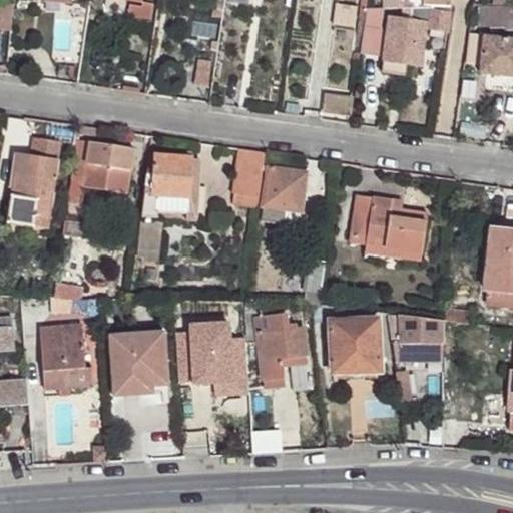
[(383,0),(384,10),(403,9),(450,8),(450,0),(383,0)]
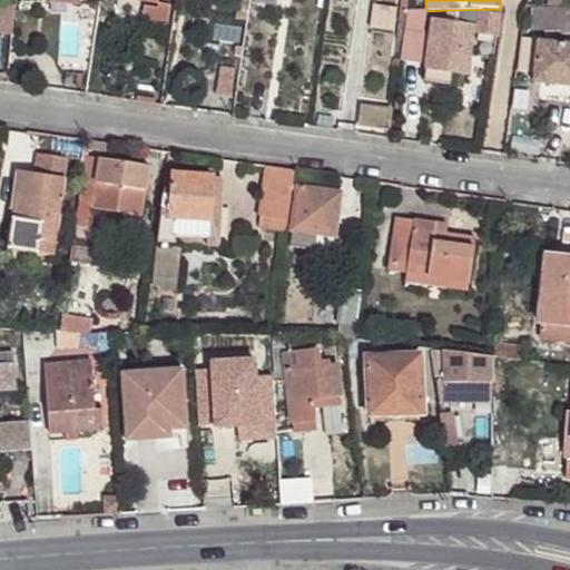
[(170,6),(158,3),(157,9),(145,7),(143,19),(167,23),(170,6)]
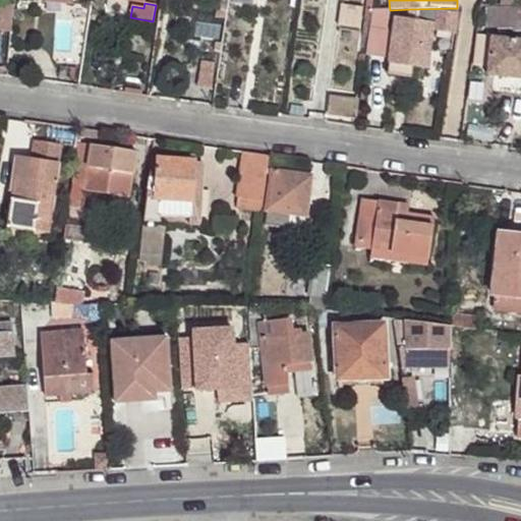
[(491,38),(487,75),(520,78),(520,7),(486,9),(487,29),(496,29),(495,38),(491,38)]
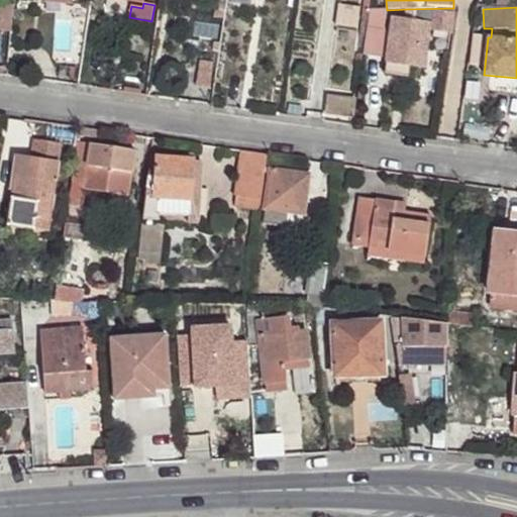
[(387,10),(370,10),(369,20),(363,55),(387,58),(386,62),(387,62),(410,65),(423,67),(429,27),(450,31),(453,8),(406,9),(406,20),(392,18),(390,35),(384,28),(387,10)]
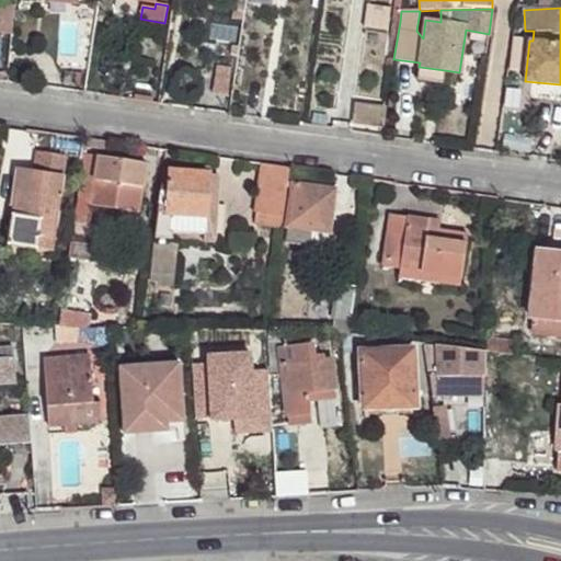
[(400,22),(401,11),(395,10),(392,21),(400,22)]
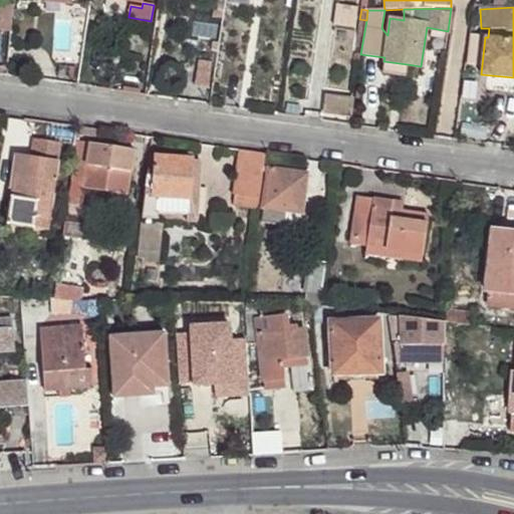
[(199,61),(195,86),(208,88),(212,63),(199,61)]
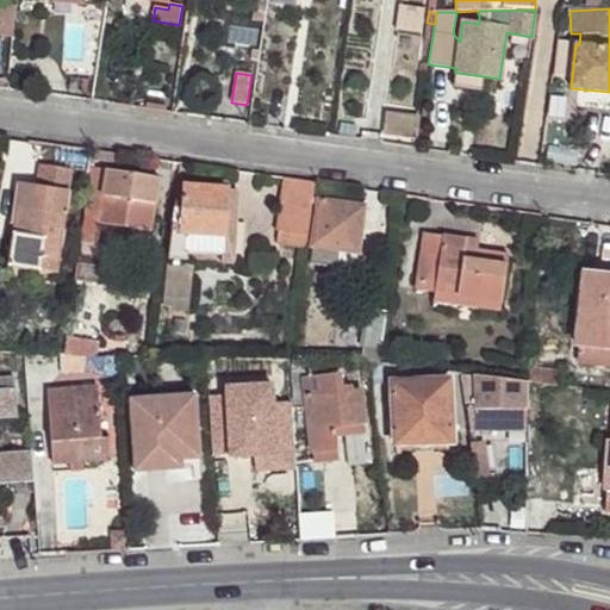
[(484,76),(456,73),(455,85),(481,89),(484,76)]
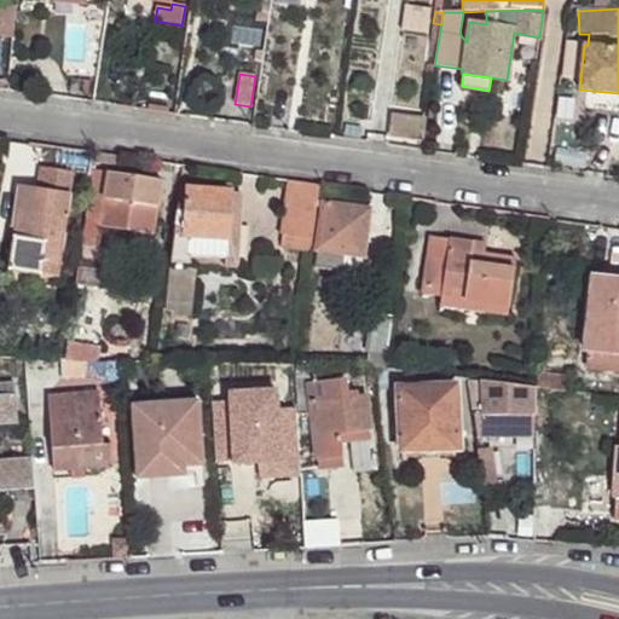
[(618,99),(585,97),(584,108),(618,110),(618,99)]
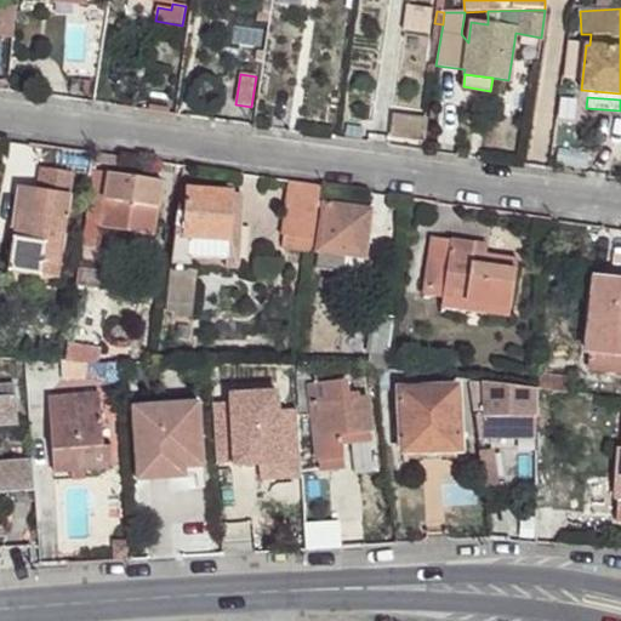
[(409,140),(425,141),(427,120),(393,117),(391,135),(409,136),(409,140)]
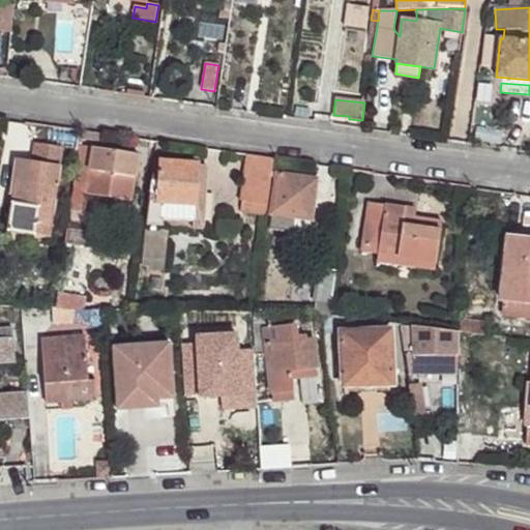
[(105,134),(81,130),(80,140),(104,143),(105,134)]
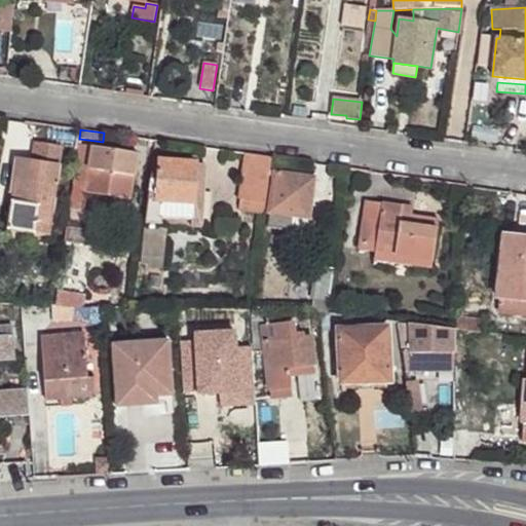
[(34,161),(61,165),(64,147),(36,143),(34,161)]
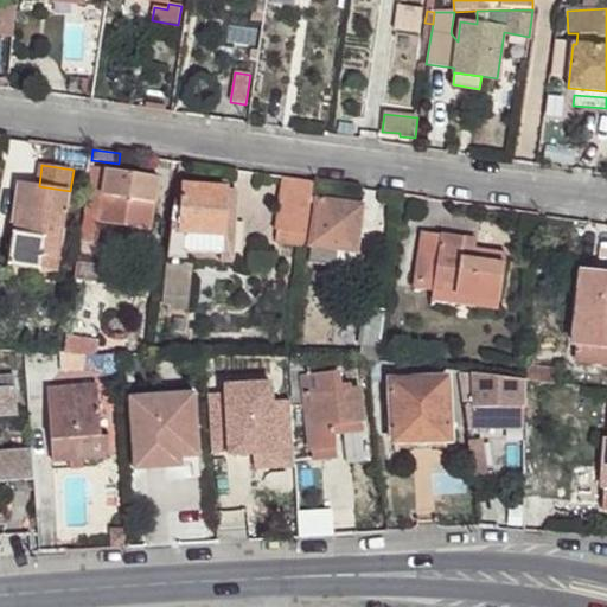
[(85,209),(84,209),(80,241),(96,243),(100,223),(128,228),(149,231),(159,178),(95,168),(85,209)]
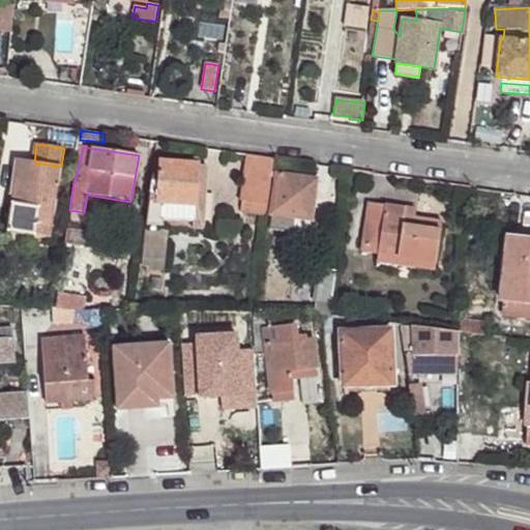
[(266,215),(273,158),(247,154),(241,199),(243,199),(241,211),(266,215)]
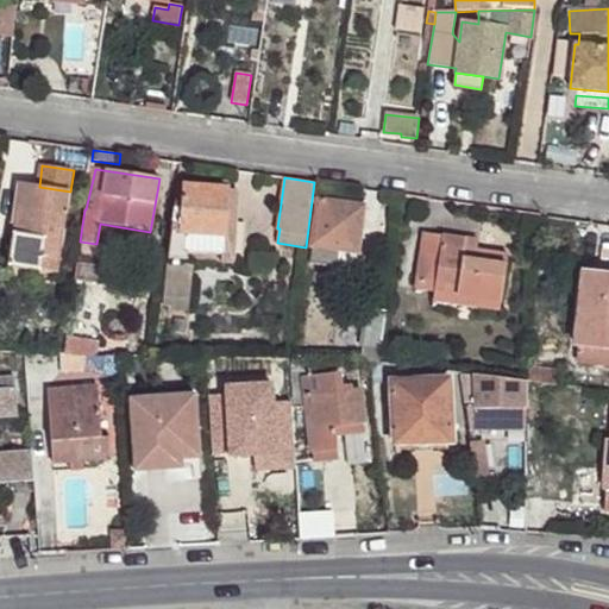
[(39,187),(20,183),(14,225),(16,225),(10,267),(57,274),(70,192),(39,187)]
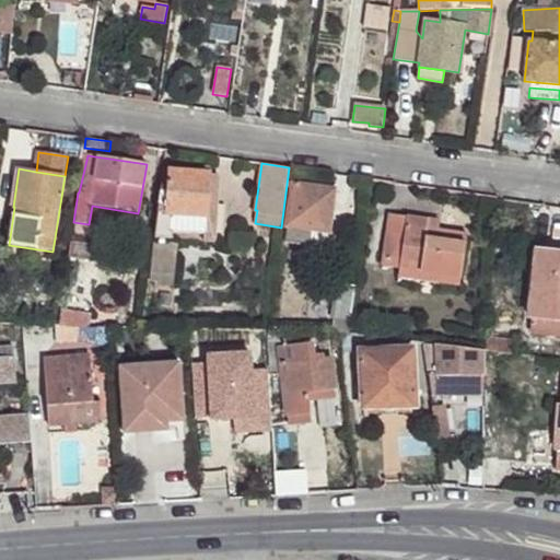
[(209,174),(164,170),(154,238),(172,238),(173,233),(206,234),(209,179),(209,174)]
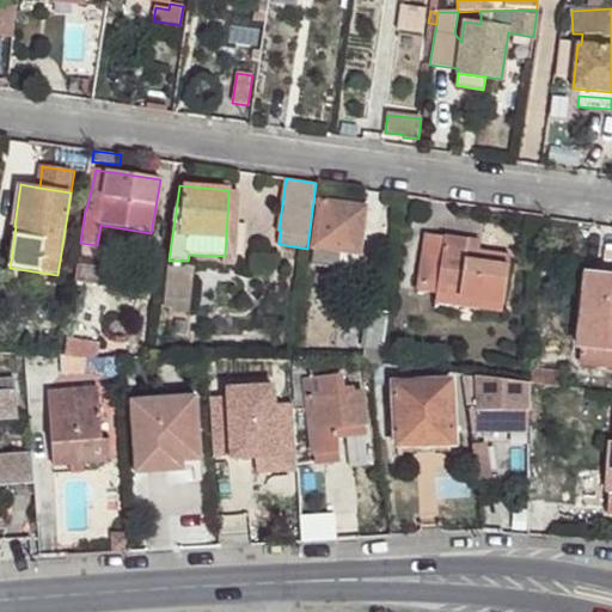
[(238,197),(228,196),(225,256),(225,264),(234,264),(238,197)]
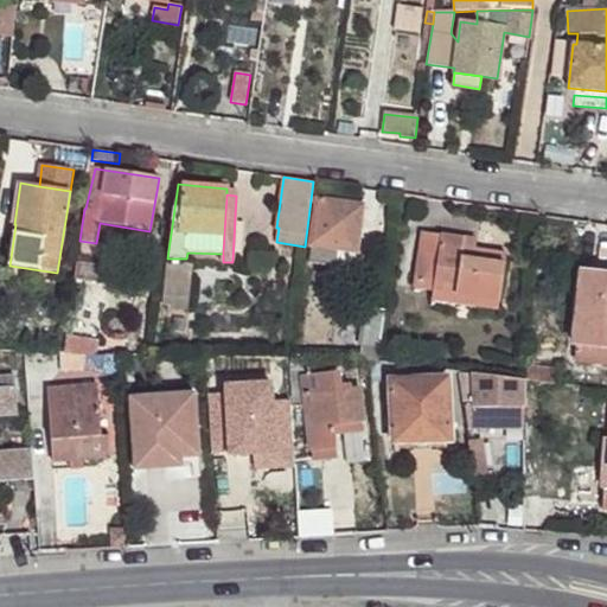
[(363,209),(317,202),(310,246),(312,247),(310,262),(334,266),(337,250),(356,253),(363,209)]
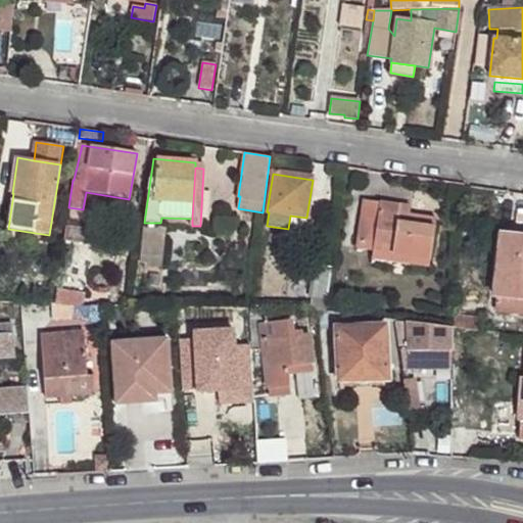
[(126,219),(129,199),(110,196),(108,207),(104,206),(102,215),(126,219)]
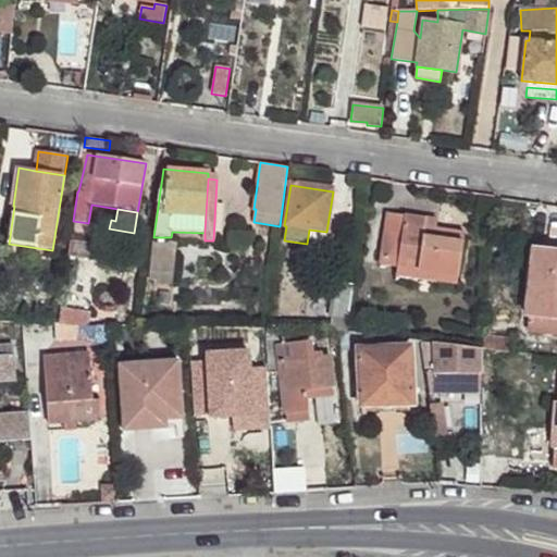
[(426,220),(388,214),(381,265),(397,268),(458,277),(465,234),(436,230),(425,229),(426,220)]
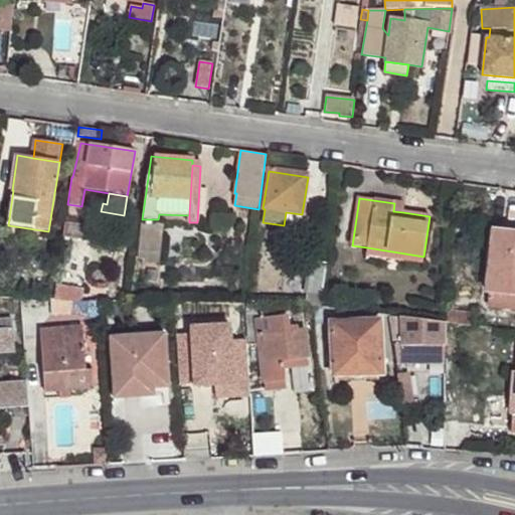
[(404,204),(394,203),(393,211),(403,212),(404,204)]
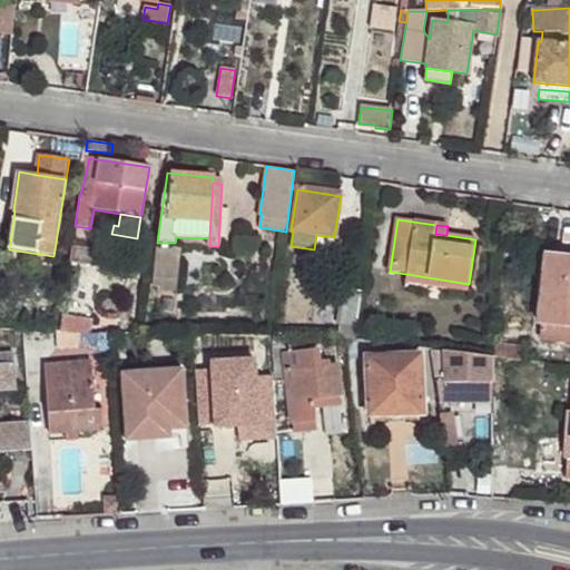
[(90,228),(75,226),(74,239),(94,243),(94,229),(90,228)]
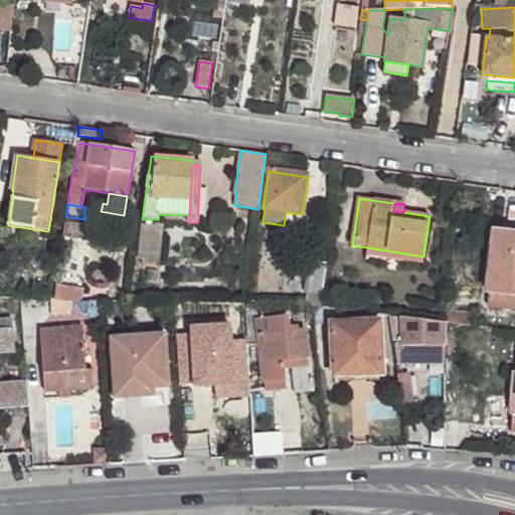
[(84,219),(66,216),(63,236),(88,239),(90,219),(84,219)]
